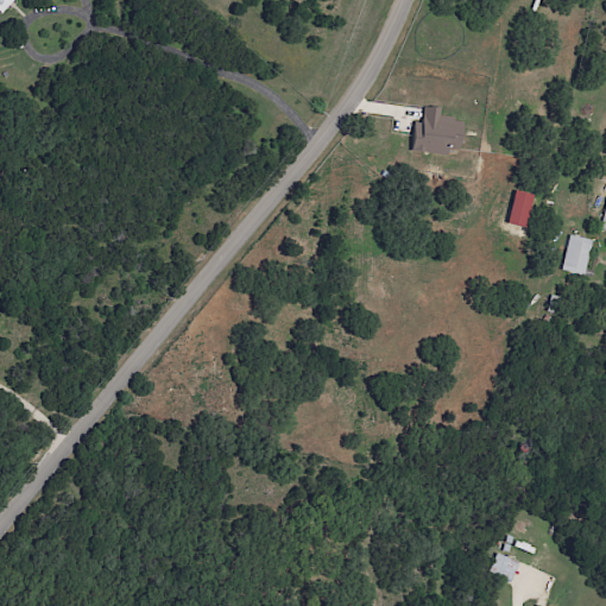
[(0,0),(0,8),(4,12),(14,0),(0,0)]
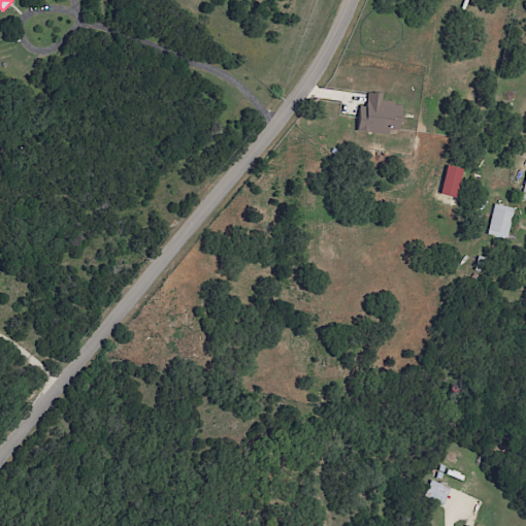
[(361,103),(359,130),(391,132),(391,128),(402,129),(404,101),(384,100),(385,92),(369,90),(368,104),(361,103)]
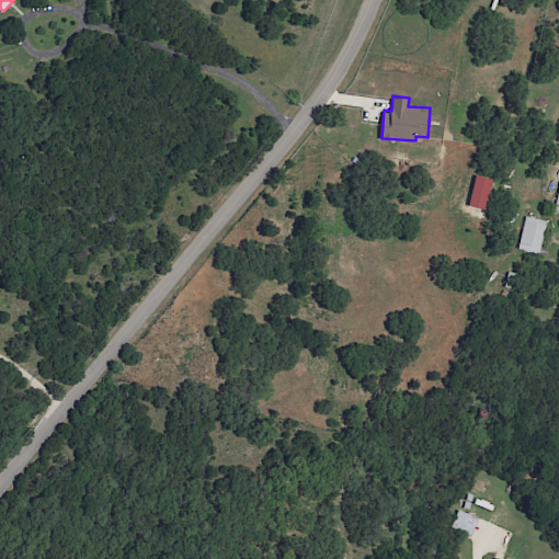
[(492,177),(475,174),(470,205),(489,207),(492,177)]
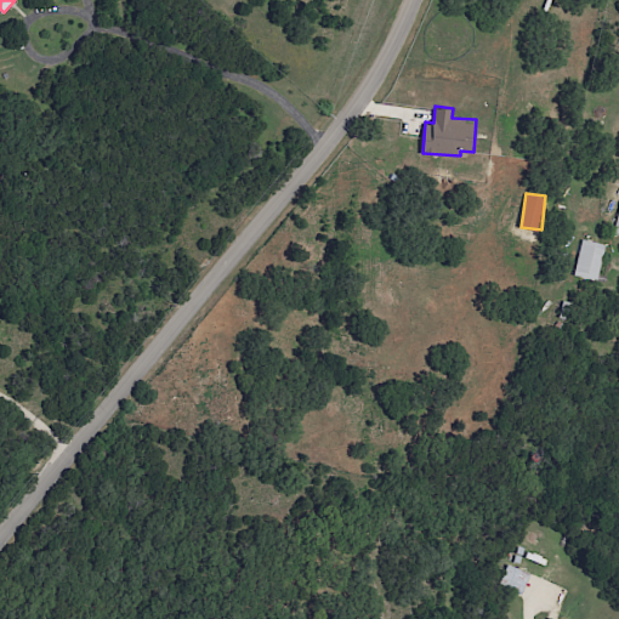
[(597,280),(607,244),(584,238),(574,273),(597,280)]
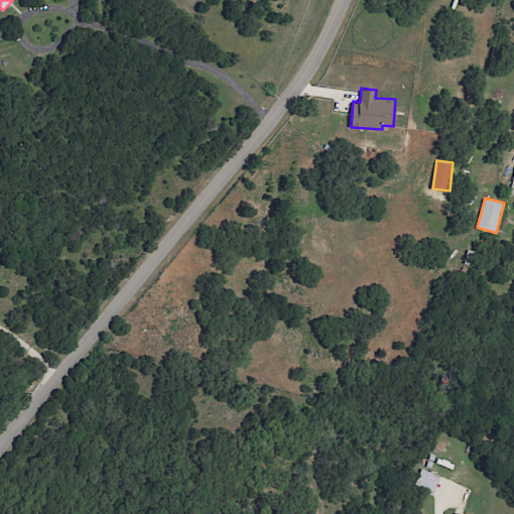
[(415,485),(435,491),(440,475),(421,468),(415,485)]
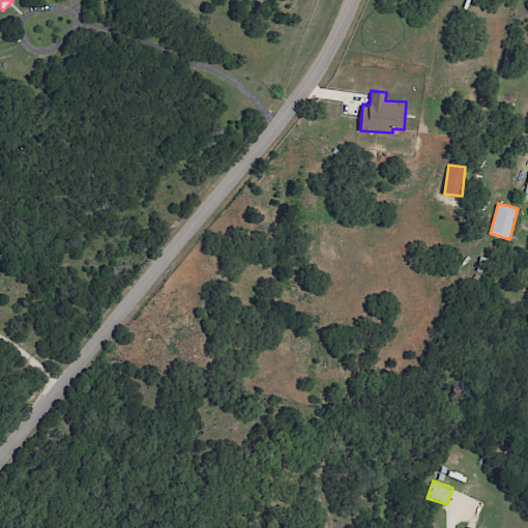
All buildings are outlined.
